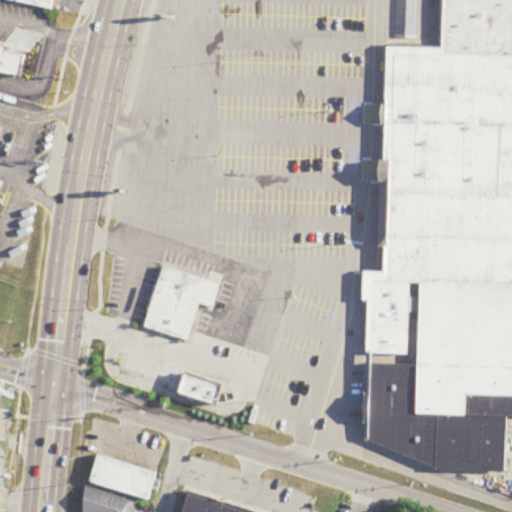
[(56,0),(11,0),(11,4),(56,9),(56,0)]
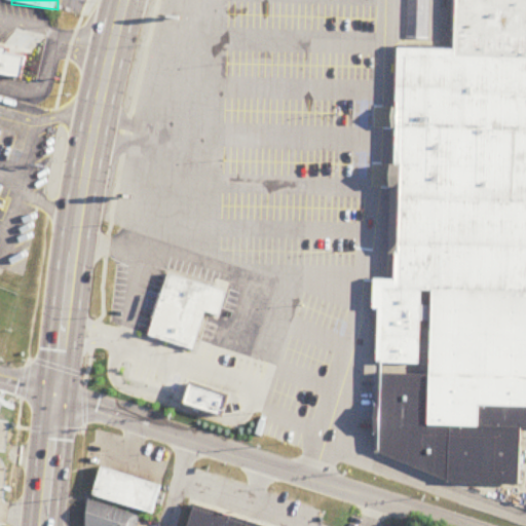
[(525,0),(452,0),(452,43),(450,48),(396,47),(390,279),(377,279),(373,455),(376,455),(468,485),(520,486),(522,480),(523,428),(525,428),(525,0)]
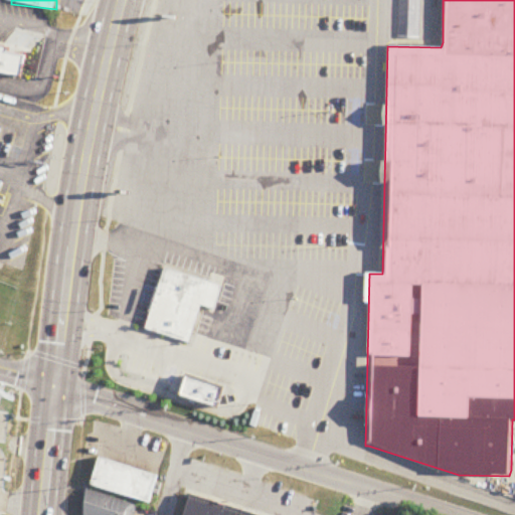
[(0,43),(6,45),(5,50),(24,54),(19,74),(0,70),(0,43)]
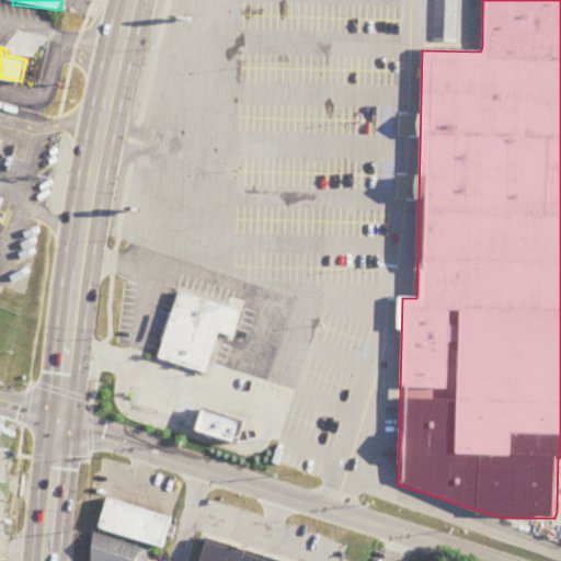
[(0,164),(2,165),(10,142),(0,139),(0,164)]
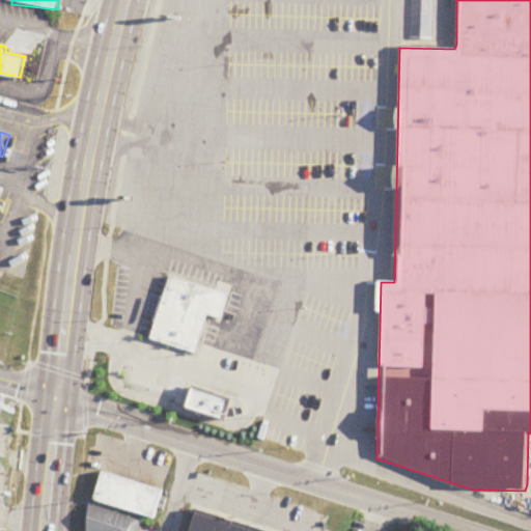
[(149,336),(193,351),(205,311),(220,316),(227,292),(168,275),(149,336)]
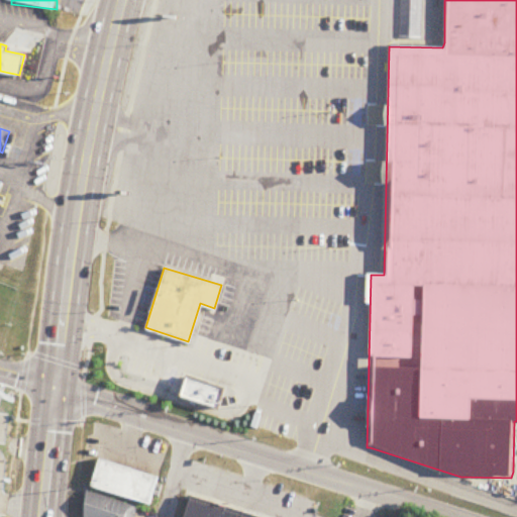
[(181,395),(187,376),(223,388),(217,407),(181,395)]
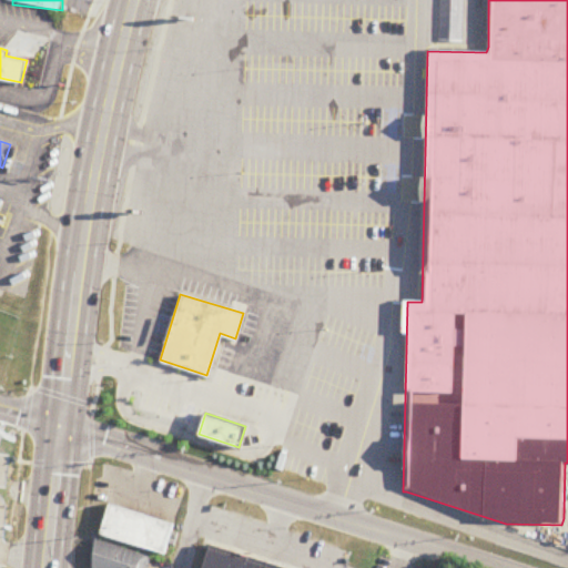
[(102,536),(166,555),(176,525),(112,505),(102,536)]
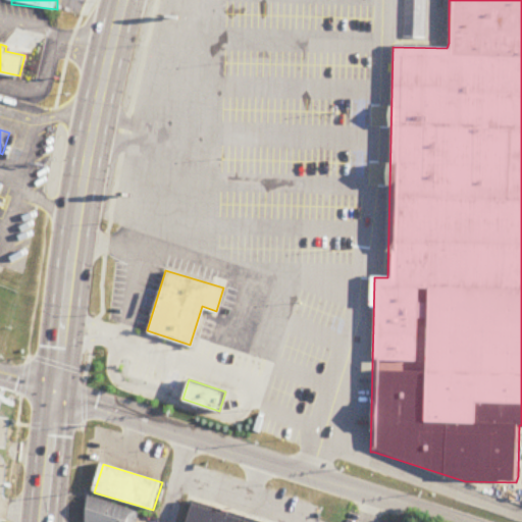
[(89,497),(87,521),(137,521),(138,512),(89,497)]
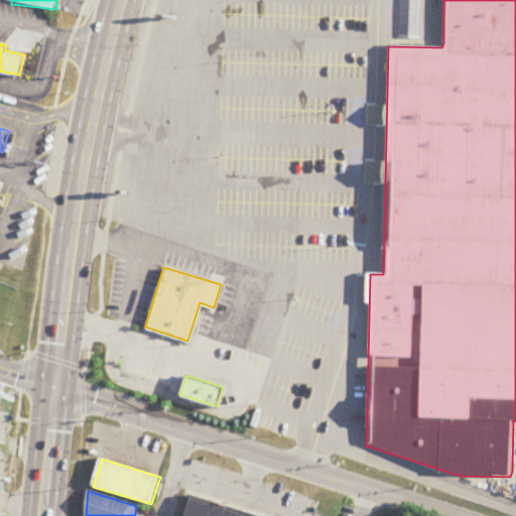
[(186,515),(254,515),(192,497),(186,515)]
